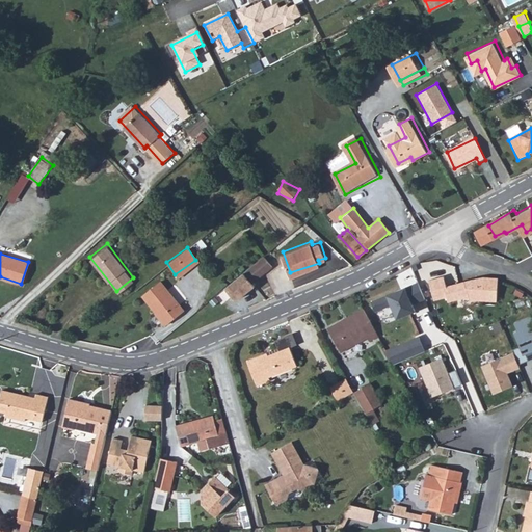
[(265,254),(242,269),(250,280),(273,264),(265,254)]
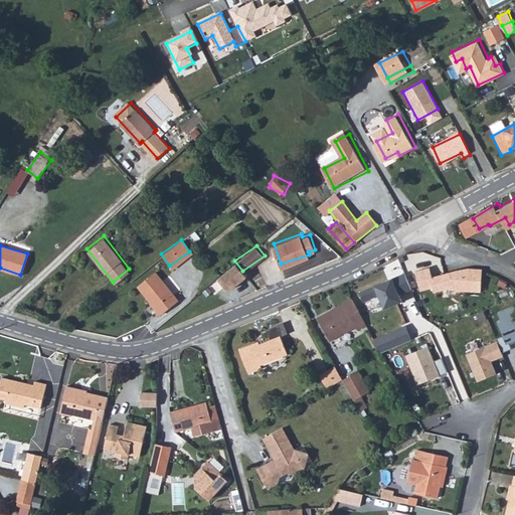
[(232,266),(214,282),(225,294),(243,279),(232,266)]
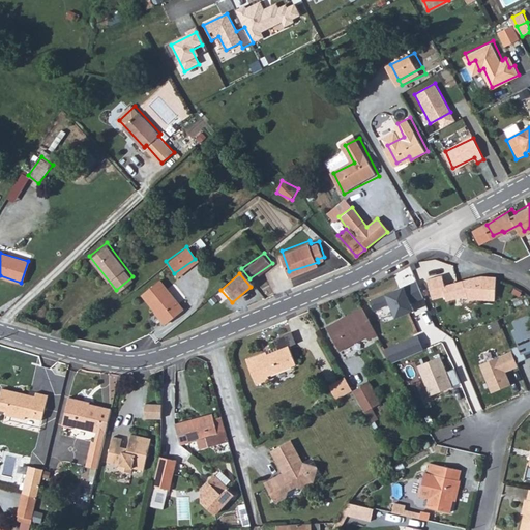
[(473,274),(444,283),(442,274),(427,280),(434,300),(446,296),(447,301),(466,296),(468,299),(495,300),(495,275),(484,275),(473,274)]
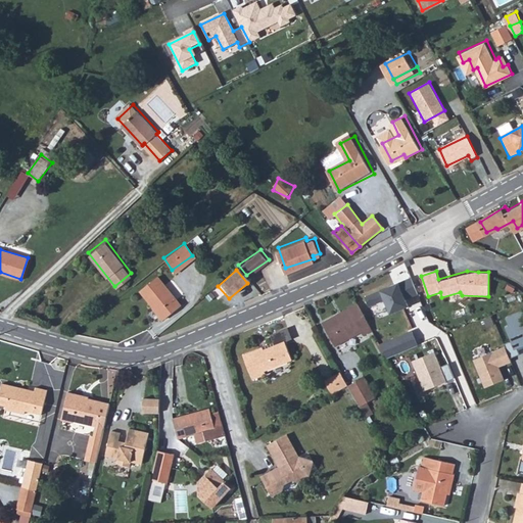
[(153,274),(135,288),(146,304),(149,302),(158,314),(174,302),(153,274)]
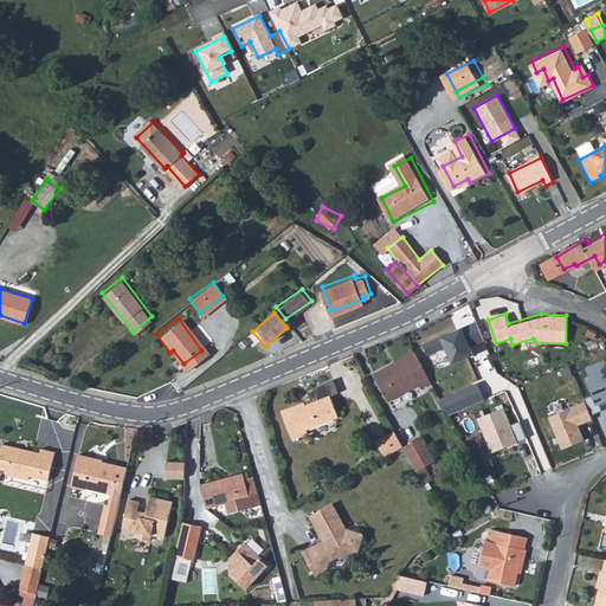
[(477,323),(426,343),(430,353),(444,348),(451,365),(475,355),(471,348),(485,342),(477,323)]
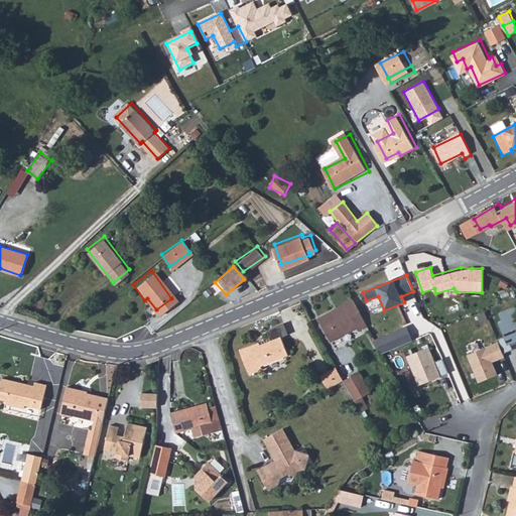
[(337,315),(334,312),(320,319),(332,343),(358,330),(359,333),(368,329),(356,300),(346,304),(347,306),(349,310),(337,315)]
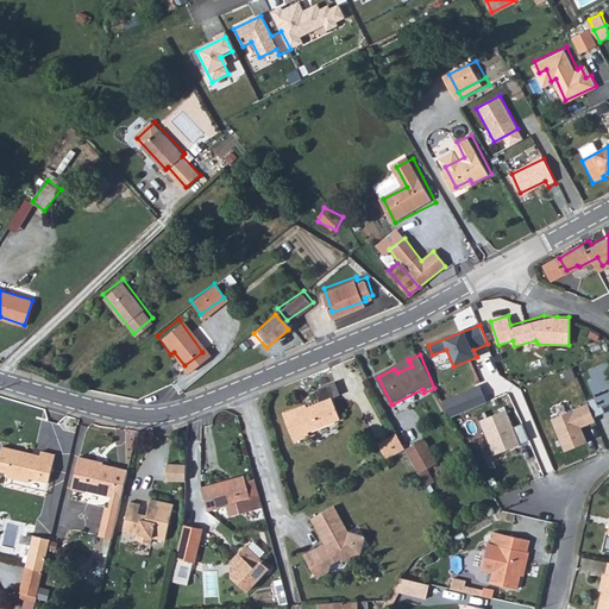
[(537,369),(550,364),(546,357),(533,359),(537,369)]
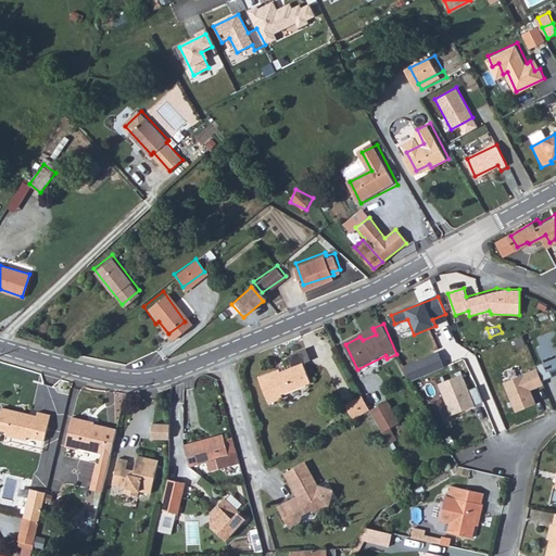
[(374,330),(359,337),(363,340),(376,335),(374,330)]
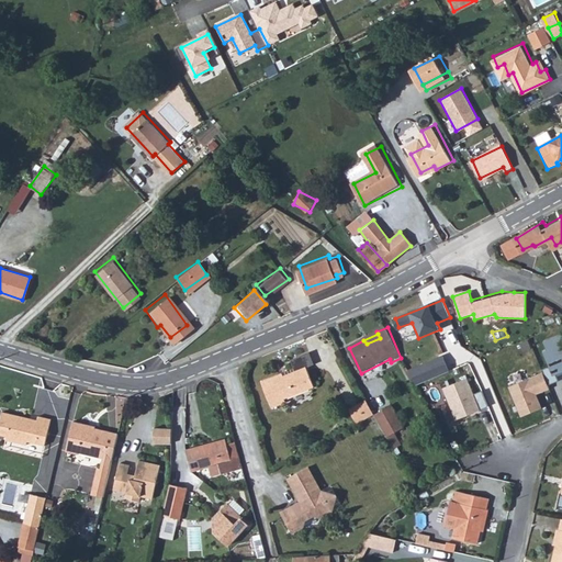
[(561,335),(543,343),(547,350),(543,352),(549,367),(542,369),(543,372),(549,385),(558,381),(555,374),(561,371),(561,335)]
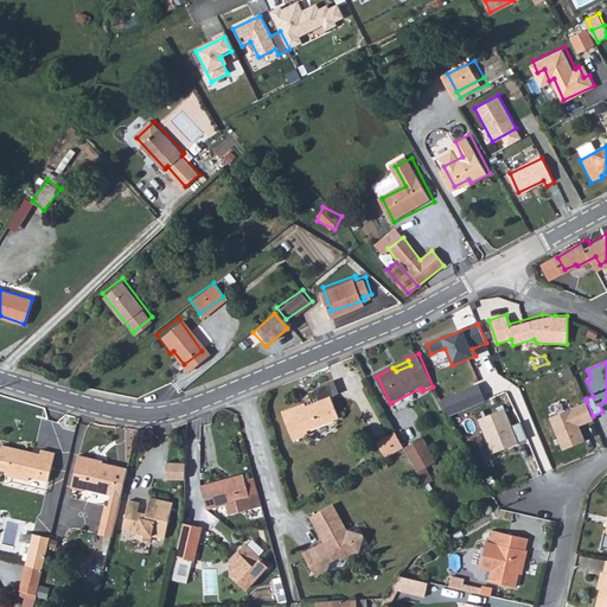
[(340,379),(320,388),(325,400),(313,404),(312,402),(288,411),(300,439),(315,434),(313,429),(346,416),(337,396),(346,393),(340,379)]
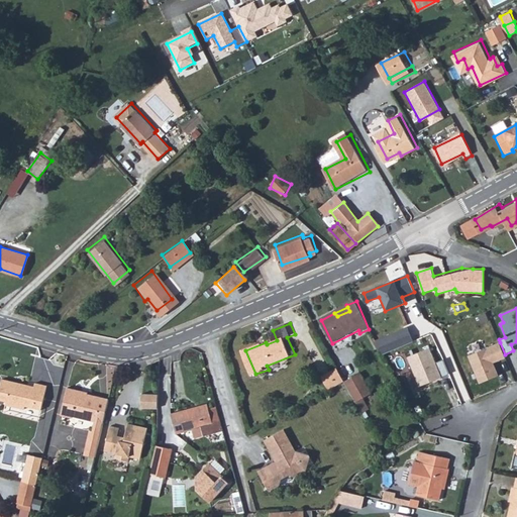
[(376,340),(373,341),(379,352),(382,351),(376,340)]
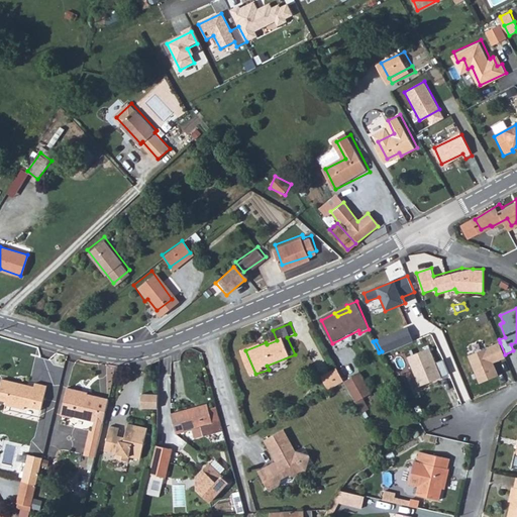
[(500,342),(469,355),(480,384),(499,376),(494,363),(507,357),(505,354),(500,342)]
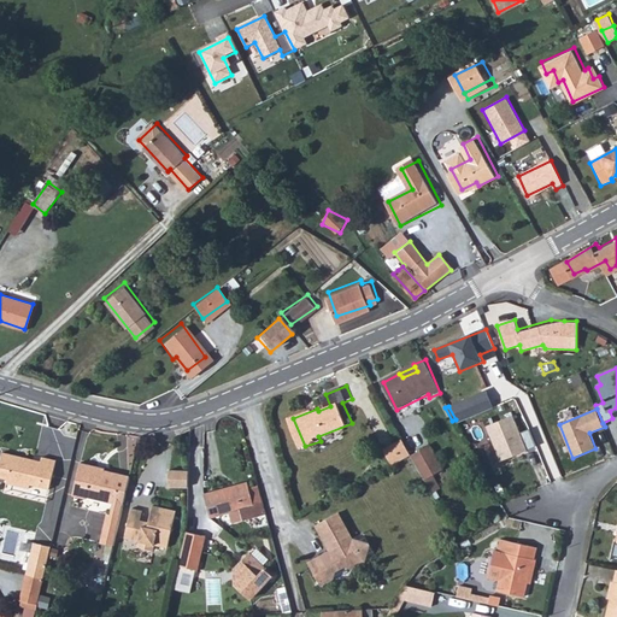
[(512,416),(487,427),(500,460),(526,451),(512,416)]
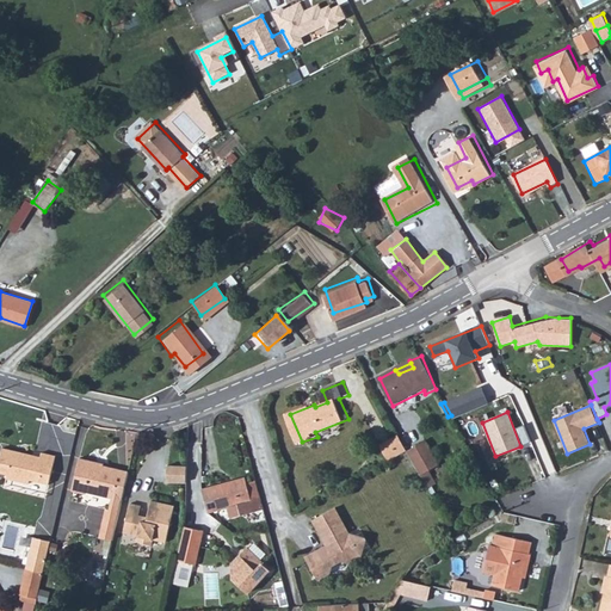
[(411,445),(402,431),(395,436),(402,451),(412,448),(411,445)]
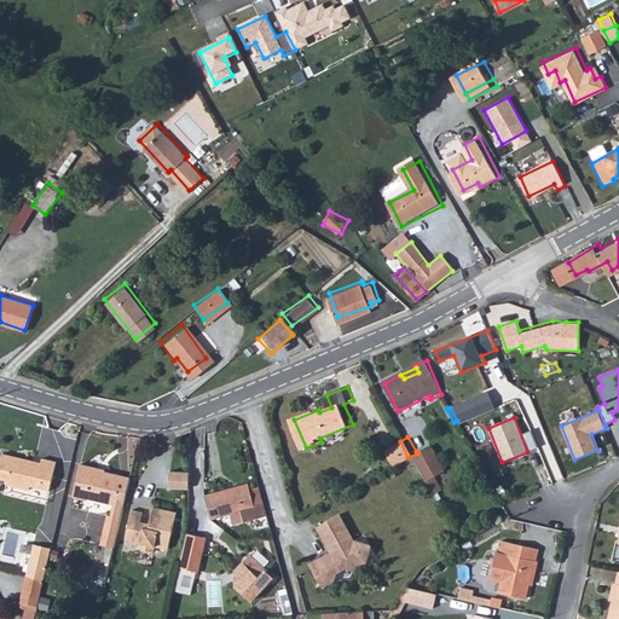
[(435,440),(416,451),(417,453),(429,476),(450,467),(435,440)]
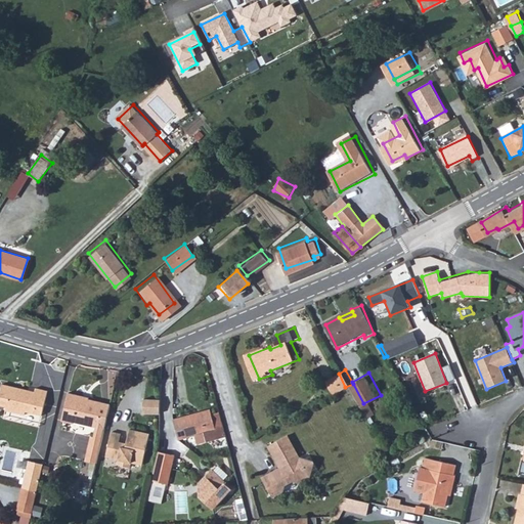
[(330,379),(337,392),(345,387),(339,374),(330,379)]
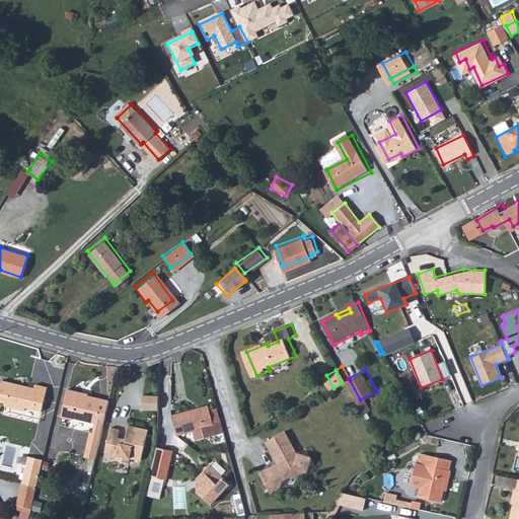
[(21,381),(22,377),(0,371),(0,394),(3,395),(3,399),(20,404),(22,399),(40,404),(45,379),(30,375),(29,379),(28,382),(21,381)]
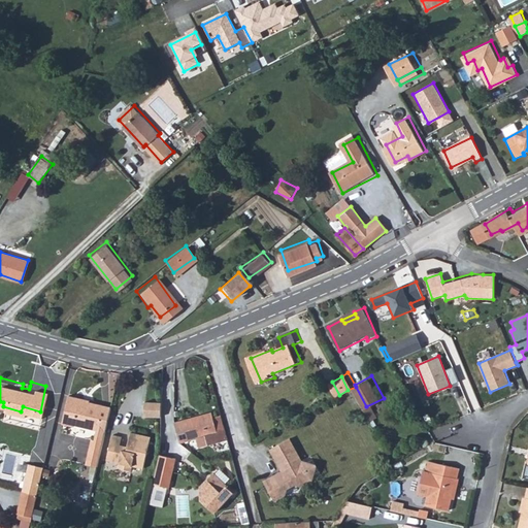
[(106,419),(109,406),(89,401),(89,398),(67,394),(60,423),(72,426),(74,425),(98,430),(100,418),(106,419)]
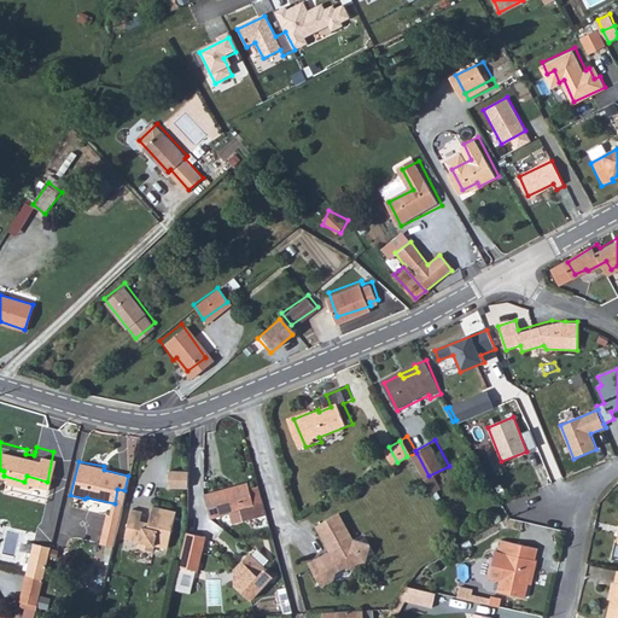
[(122,505),(124,490),(117,489),(115,503),(122,505)]
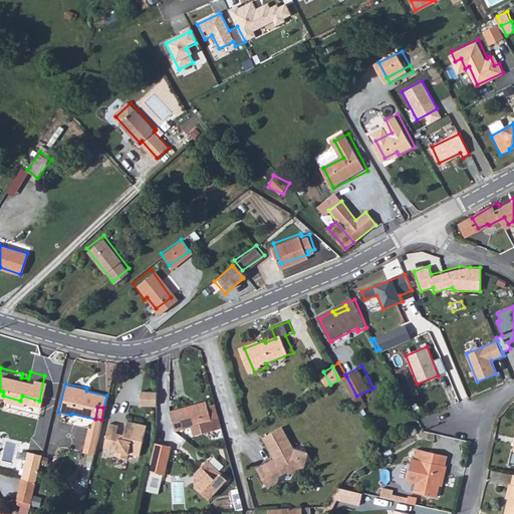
[(225,435),(218,410),(208,413),(206,407),(171,416),(176,437),(192,433),(195,442),(225,435)]
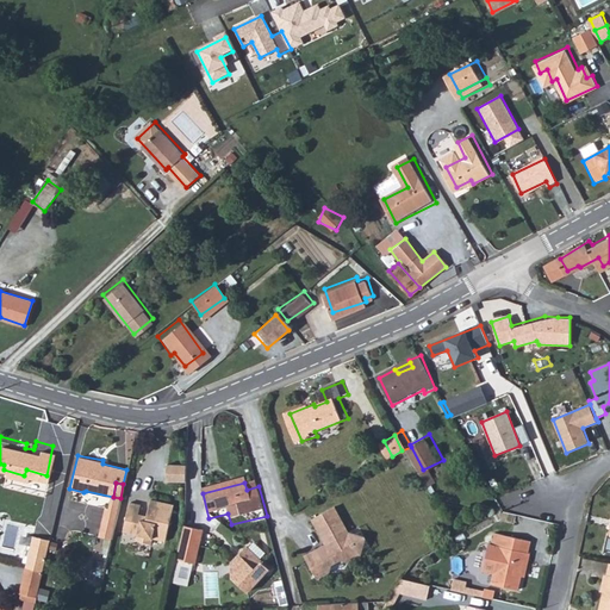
[(151,537),(163,540),(172,504),(150,499),(145,515),(144,521),(136,518),(137,514),(139,503),(129,499),(120,530),(137,533),(135,540),(149,545),(151,537)]
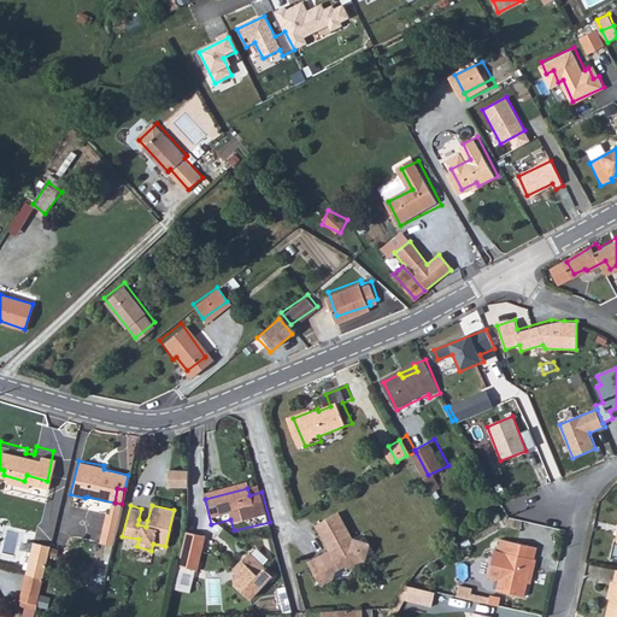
[(370,562),(357,538),(342,512),(318,526),(331,551),(311,563),(324,587),(338,580),(334,574),(353,564),(357,569),(370,562)]
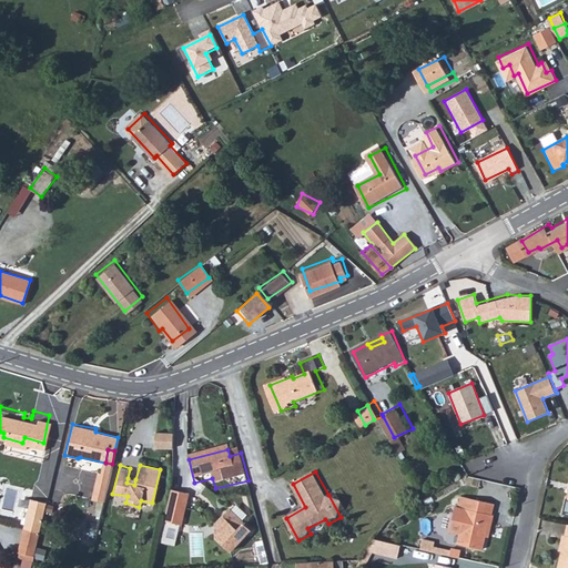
[(338,489),(328,495),(341,517),(352,511),(338,489)]
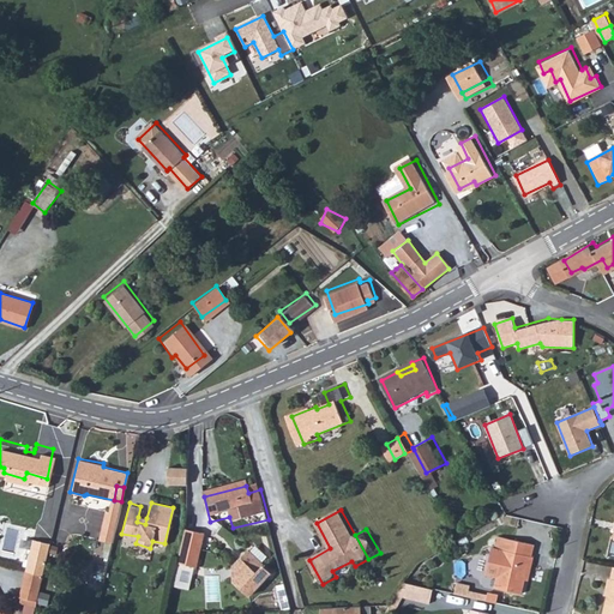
[(40,566),(47,534),(30,530),(23,563),(40,566)]
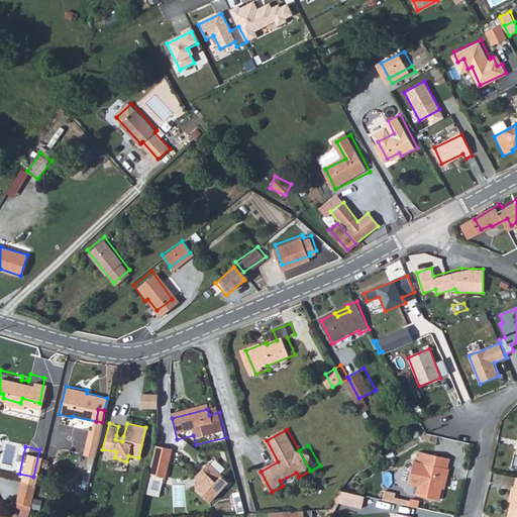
[(169,452),(154,448),(151,460),(147,479),(163,482),(169,452)]
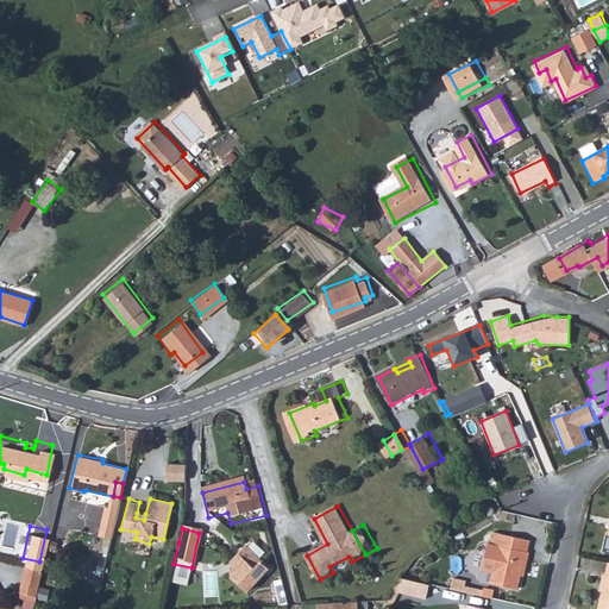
[(526,558),(529,559),(532,550),(531,548),(533,539),(497,532),(496,541),(501,542),(493,579),(519,585),(522,571),(526,558)]
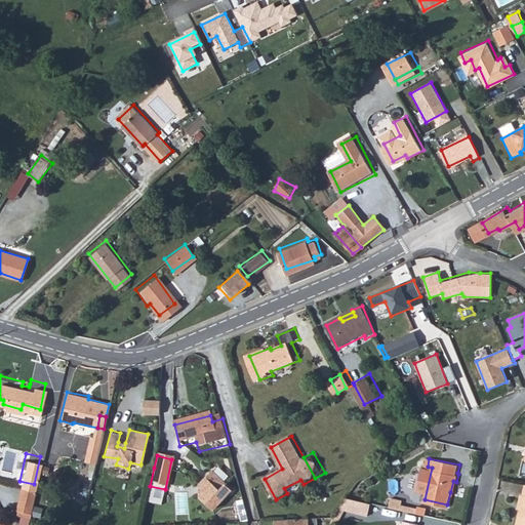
[(214,471),(201,486),(202,499),(215,512),(235,490),(214,471)]
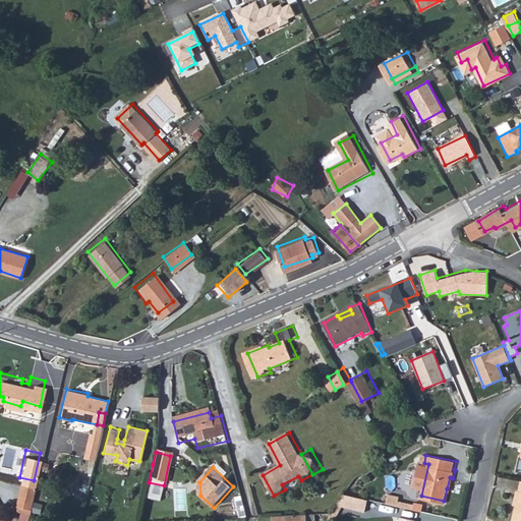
[(282,484),(285,489),(290,491),(299,486),(301,480),(298,476),(282,484)]
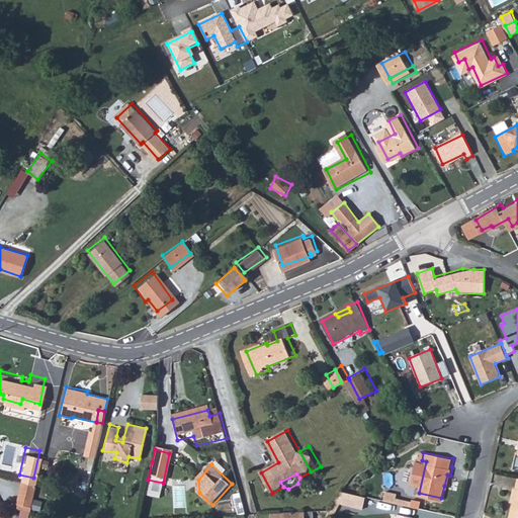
[(26,510),(33,478),(19,475),(13,497),(17,498),(16,501),(24,502),(22,508),(26,510)]
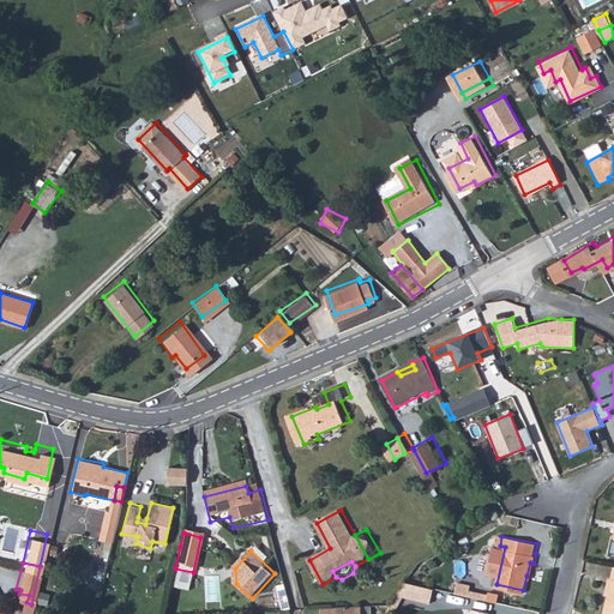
[(613,613),(613,564),(602,613),(607,613),(613,613)]
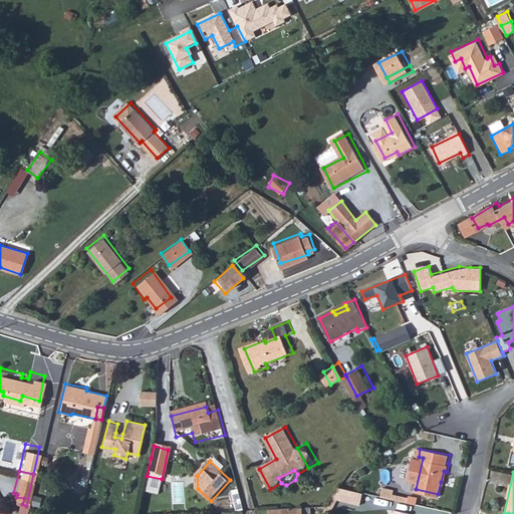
[(364,491),(342,486),(336,499),(362,505),(364,491)]
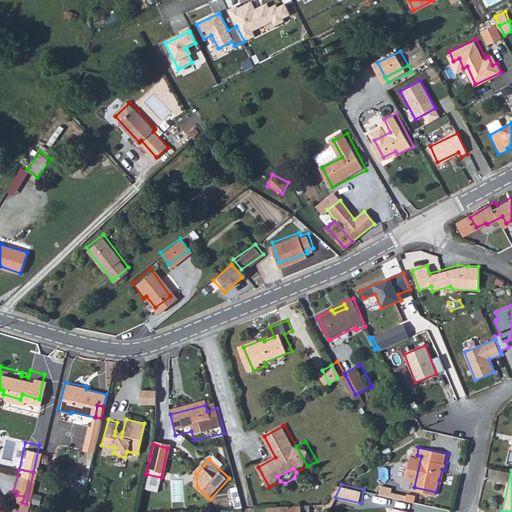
[(382,484),(380,493),(391,496),(391,491),(392,492),(393,487),(382,484)]
